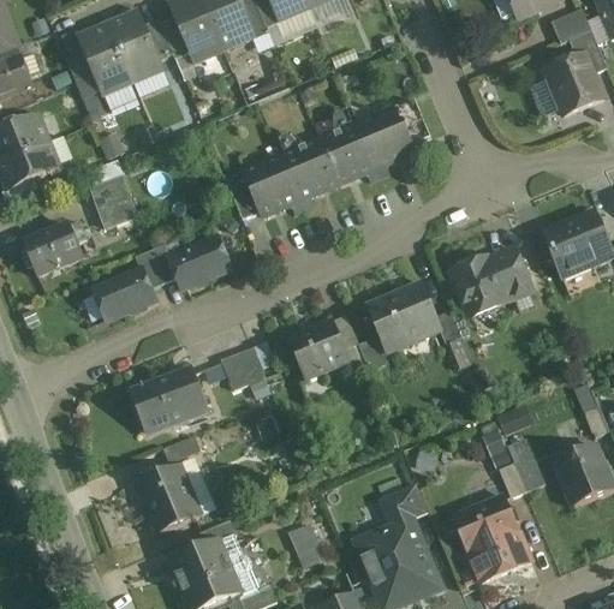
[(0,49),(16,43),(0,0),(0,49)]
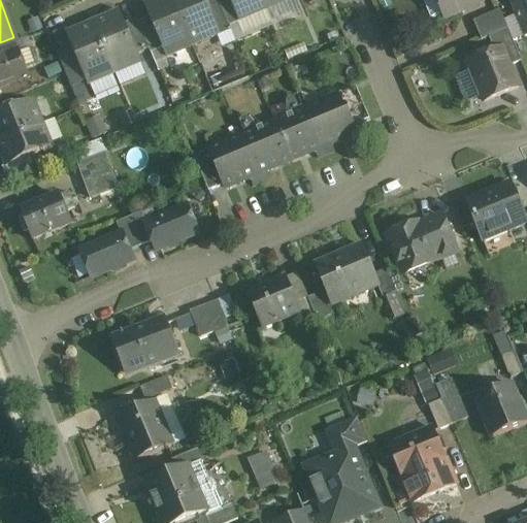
[(145,0),(143,1),(151,21),(162,45),(165,55),(192,43),(173,0),(145,0)]
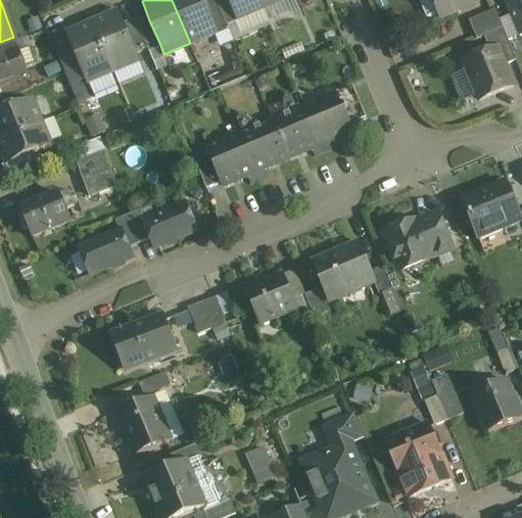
[(172,0),(190,43),(217,32),(203,0),(172,0)]
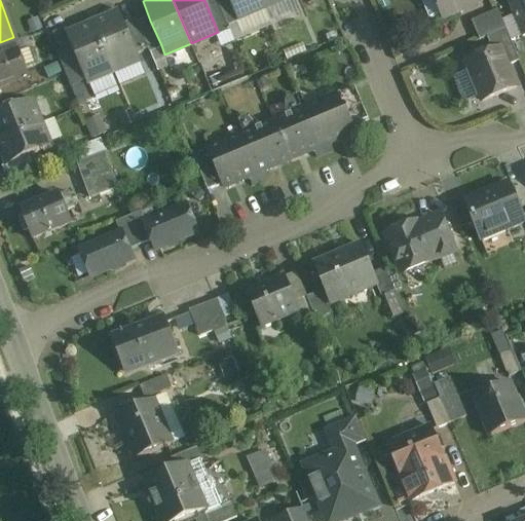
[(204,0),(218,32),(229,28),(227,24),(217,0),(204,0)]
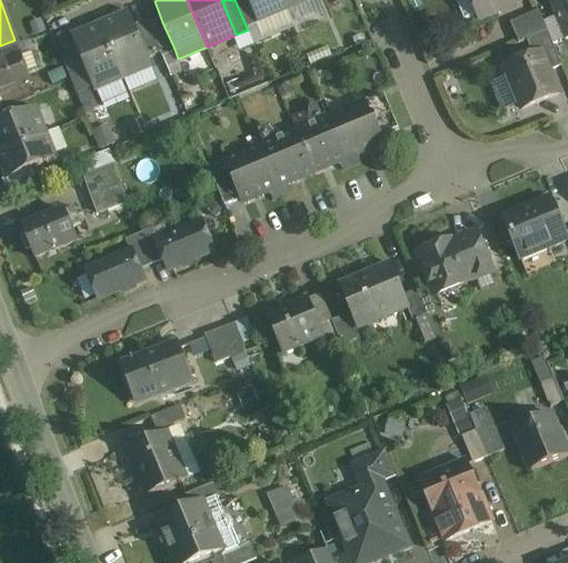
[(258,20),(249,0),(235,0),(246,26),(258,20)]
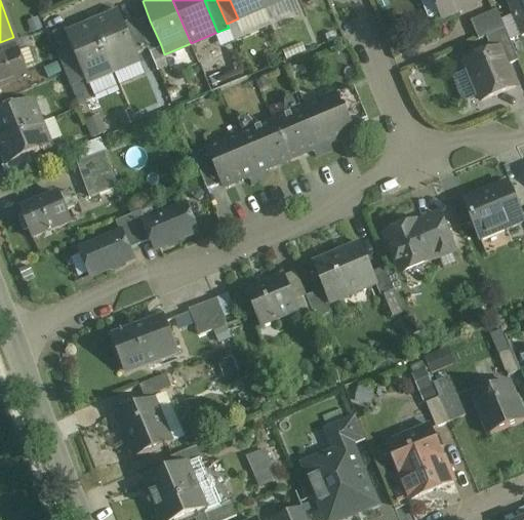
[(265,7),(260,0),(230,0),(238,18),(265,7)]
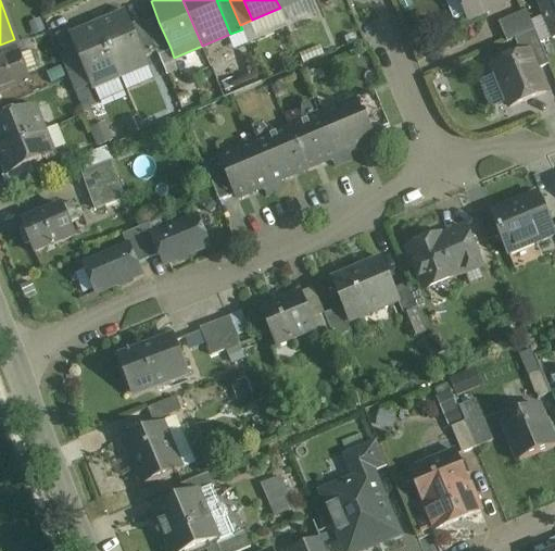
[(276,0),(280,8),(280,9),(288,24),(315,12),(310,0),(276,0)]
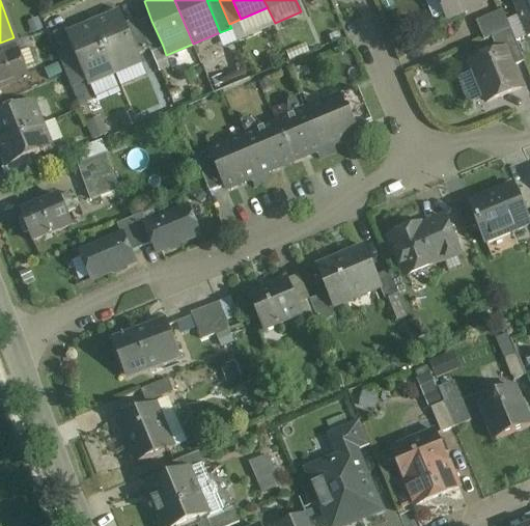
[(440,0),(446,14),(479,0),(440,0)]
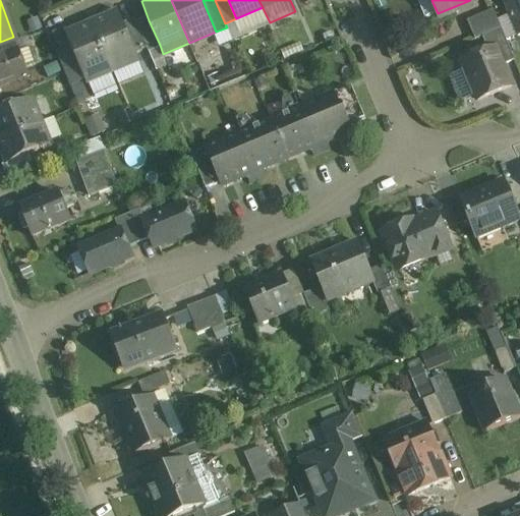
[(493,6),(466,17),(474,36),(481,33),(500,24),(493,6)]
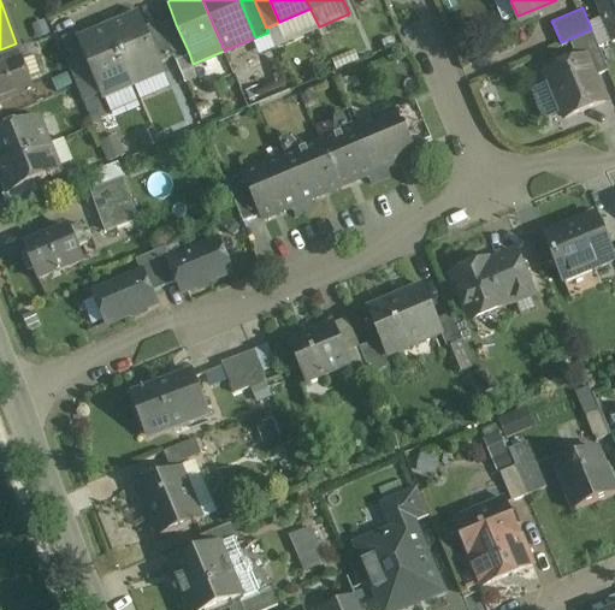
[(165,70),(139,9),(107,22),(134,83),(165,70)]
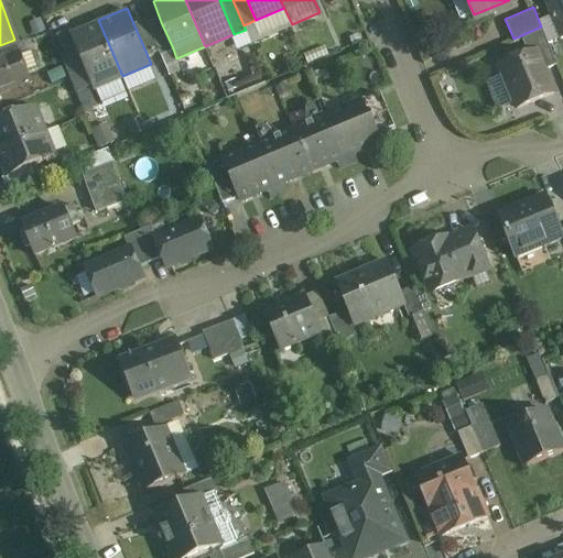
[(122,76),(98,20),(69,32),(78,52),(89,78),(94,88),(122,76)]
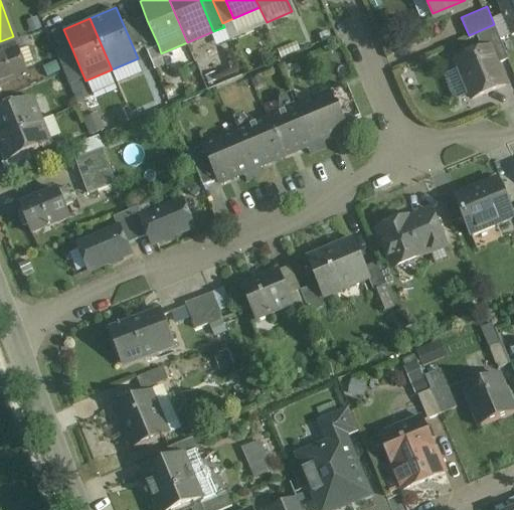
[(158,44),(147,20),(136,24),(145,45),(146,48),(158,44)]
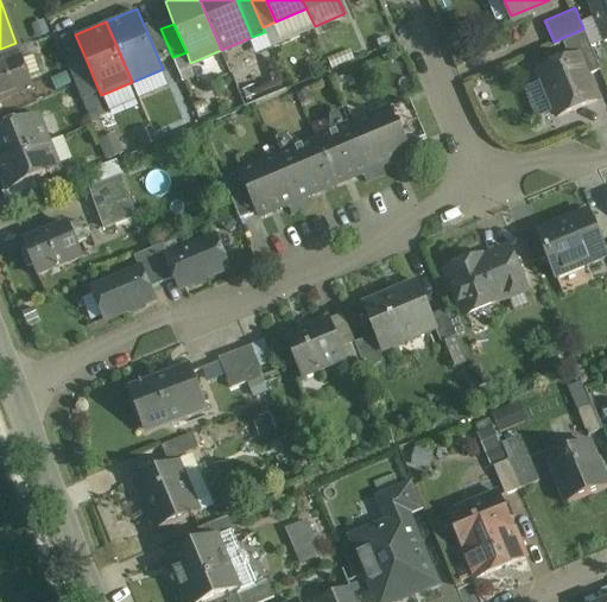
[(583,29),(562,38),(569,56),(577,52),(586,71),(599,67),(583,29)]
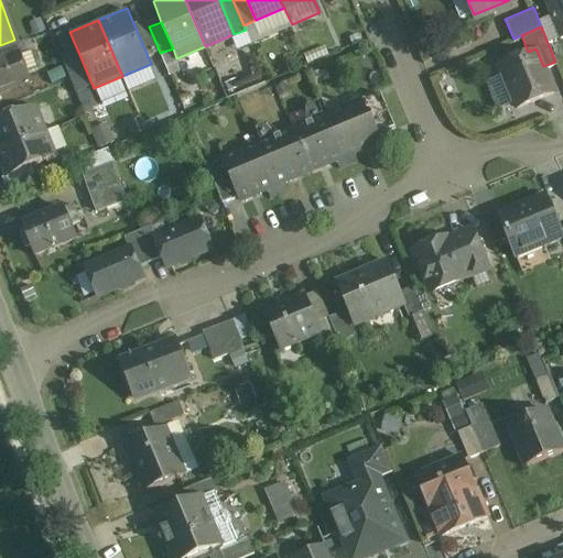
[(14,40),(0,45),(0,88),(29,78),(25,69),(38,64),(32,47),(19,52),(14,40)]
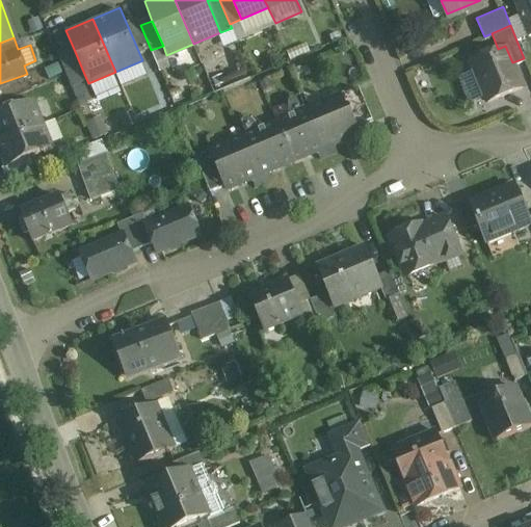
[(512,62),(505,46),(498,49),(471,60),(486,99),(522,84),(512,62)]
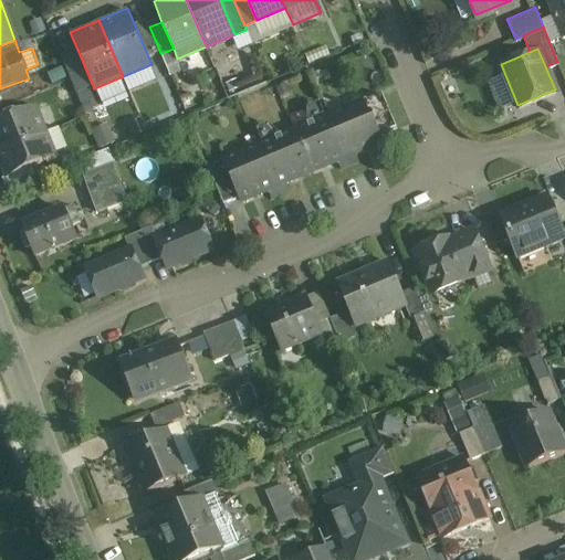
[(79,52),(65,57),(76,84),(90,78),(79,52)]
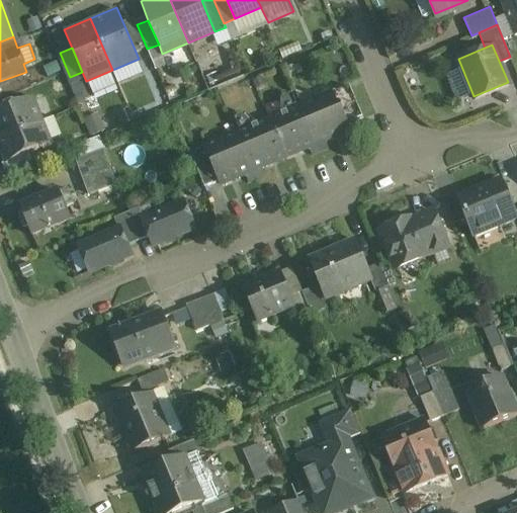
[(55,51),(42,56),(50,72),(62,67),(55,51)]
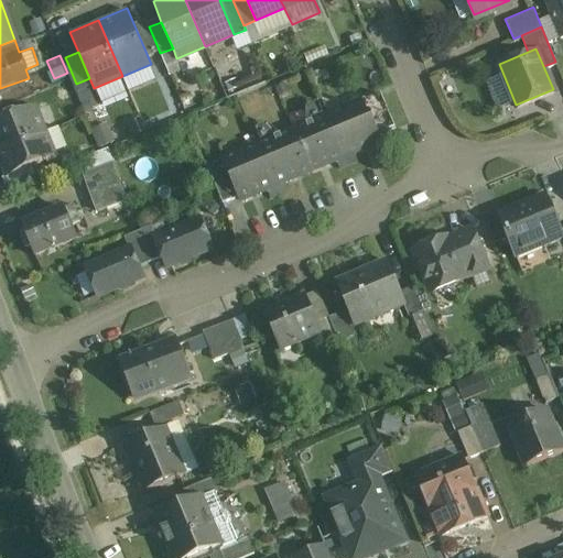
[(380,90),(361,98),(377,132),(394,124),(380,90)]
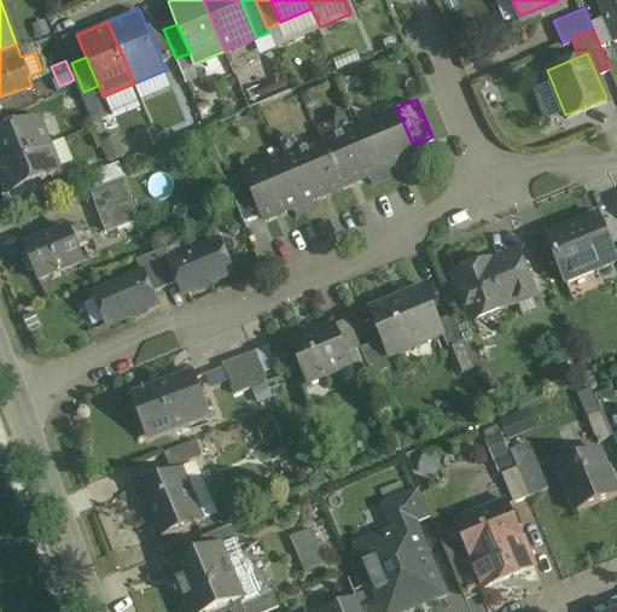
[(396,108),(359,123),(377,168),(415,151),(413,145),(396,108)]
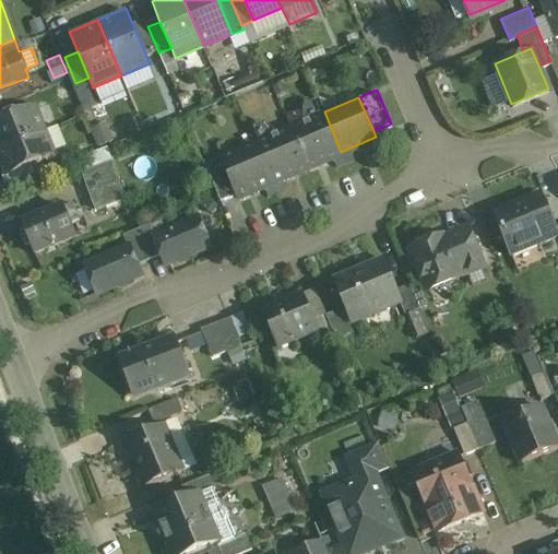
[(34,103),(0,117),(0,145),(45,128),(34,103)]
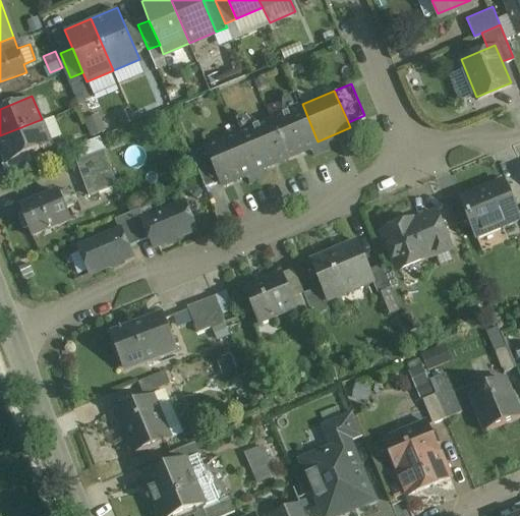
[(302,104),(270,117),(286,155),(318,141),(302,104)]
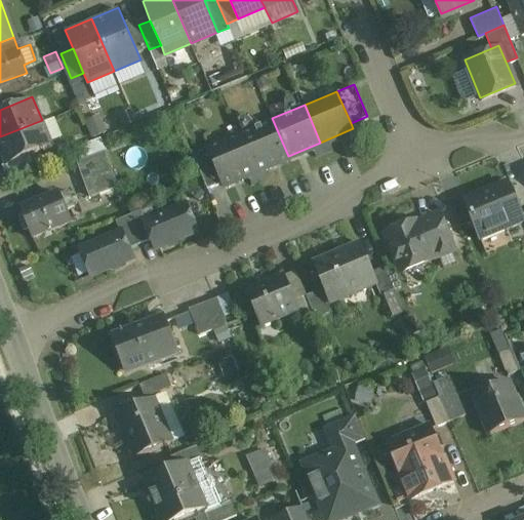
[(101,112),(86,116),(91,131),(105,128),(101,112)]
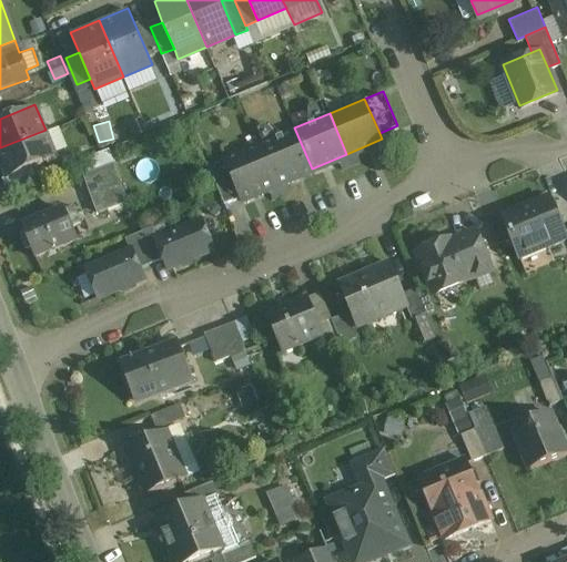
[(312,169),(294,128),(260,143),(276,183),(312,169)]
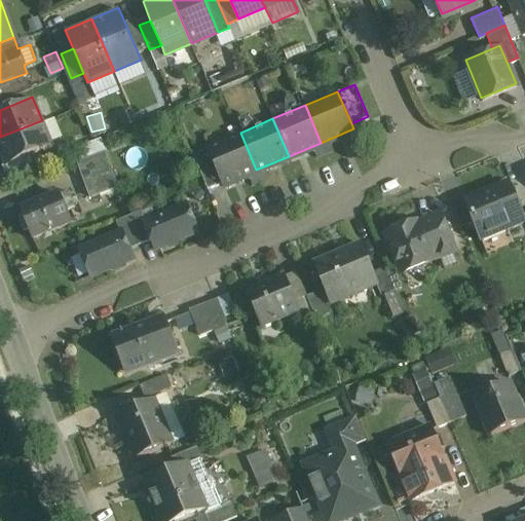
[(42,120),(0,137),(0,148),(5,161),(51,143),(42,120)]
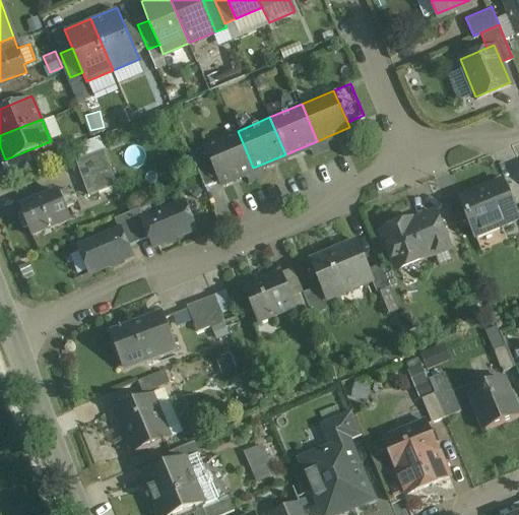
[(238,131),(205,144),(219,178),(220,182),(253,168),(238,131)]
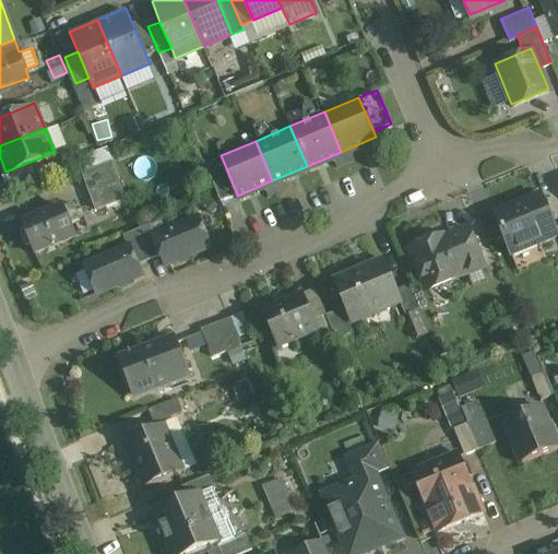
[(221,155),(205,162),(220,198),(236,191),(221,155)]
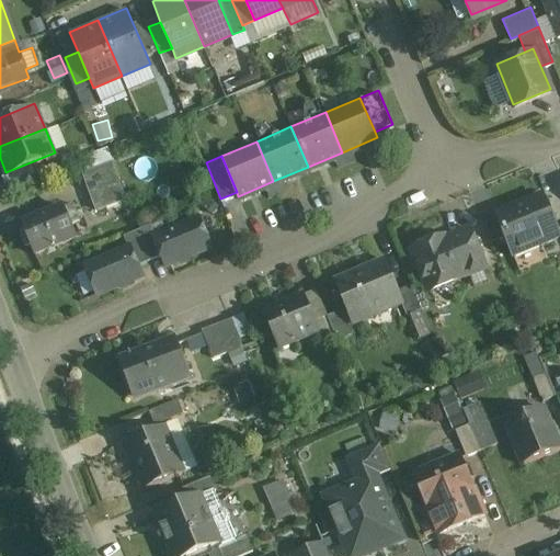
[(111,160),(83,170),(96,207),(124,197),(111,160)]
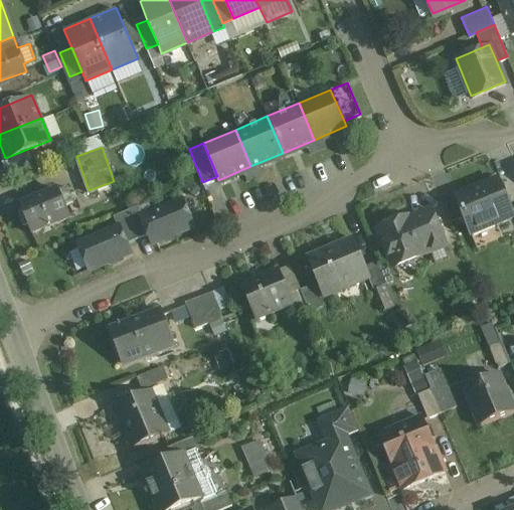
[(455,194),(454,194),(463,215),(470,232),(513,214),(497,176),(455,194)]
